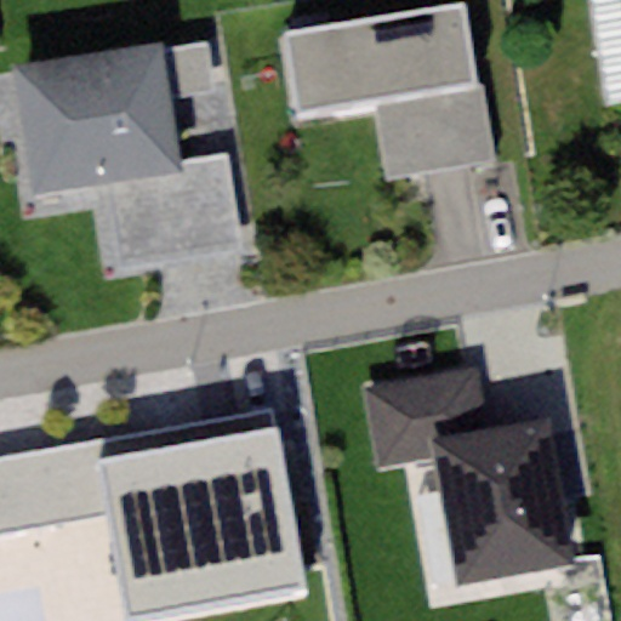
[(465,27),(288,56),(301,135),(381,121),(393,197),(491,180),(465,27)]
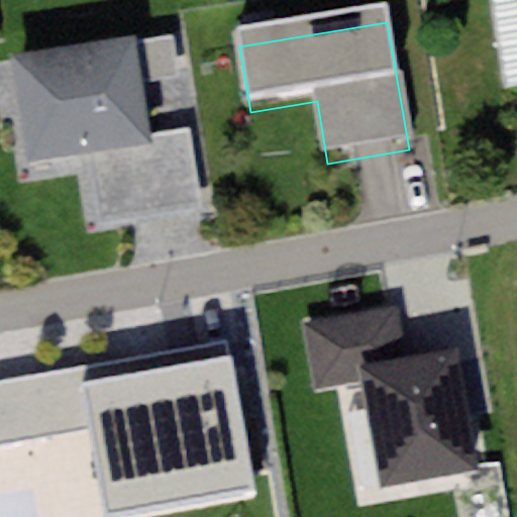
[(140,30),(17,49),(31,141),(156,122),(140,30)]
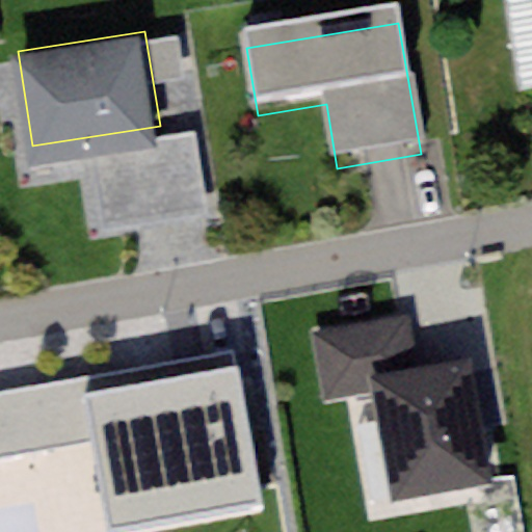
[(372,380),(418,372),(408,317),(312,334),(321,389),(372,380)]
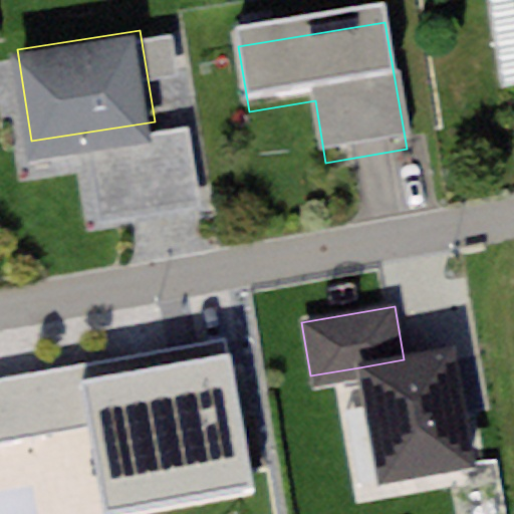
[(226,339),(50,371),(61,433),(94,427),(86,378),(228,352),(226,339)]
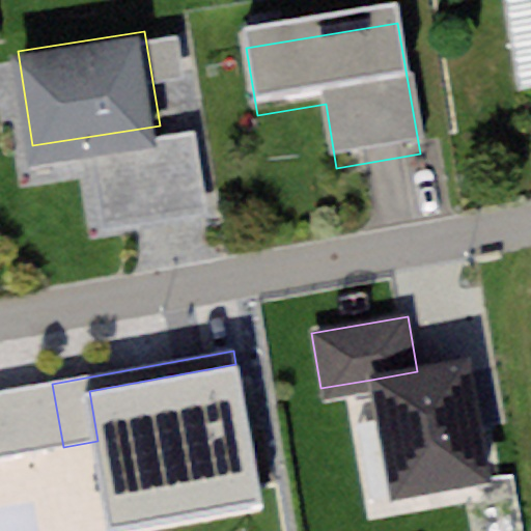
[(371,380),(391,502),(490,485),(470,363),(417,371),(371,380)]
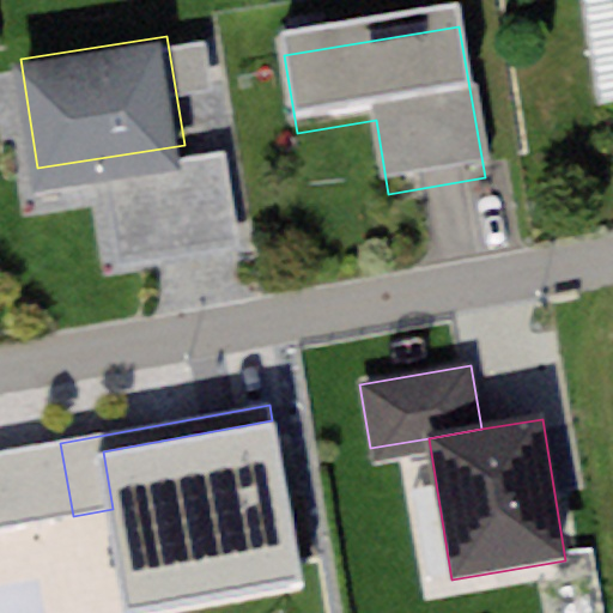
[(301,580),(272,420),(103,451),(113,509),(128,607),(301,580)]
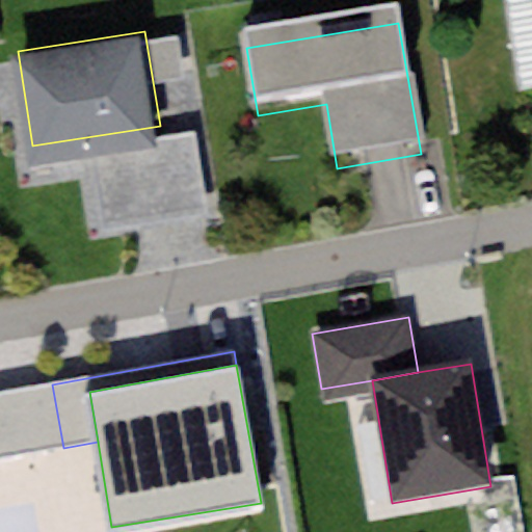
[(52,384),(0,394),(0,459),(63,448),(52,384)]
